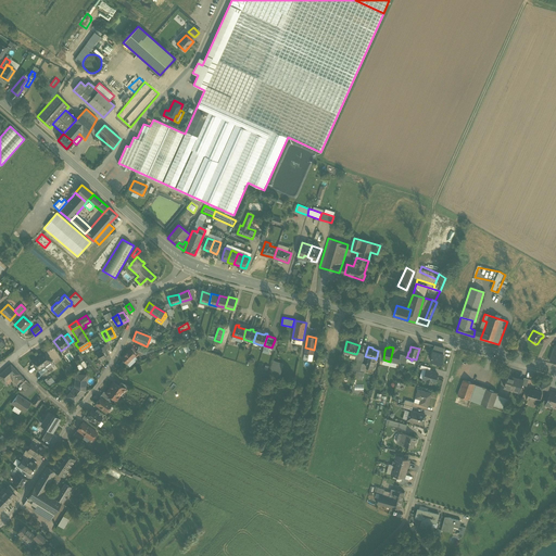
[(95,351),(100,361),(105,357),(100,348),(100,349),(95,351)]
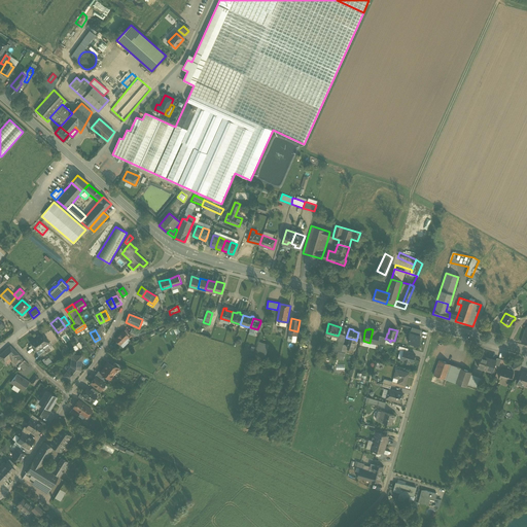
[(131,336),(125,329),(123,331),(114,339),(119,345),(128,338),(129,338),(131,336)]
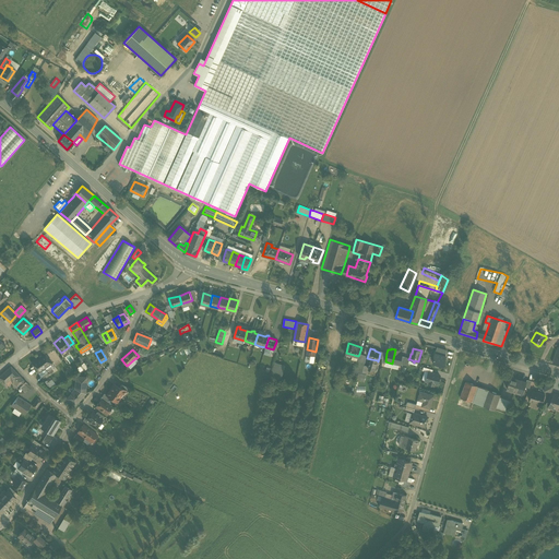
[(395,349),(392,364),(399,365),(400,365),(402,356),(402,353),(400,352),(400,351),(395,349)]
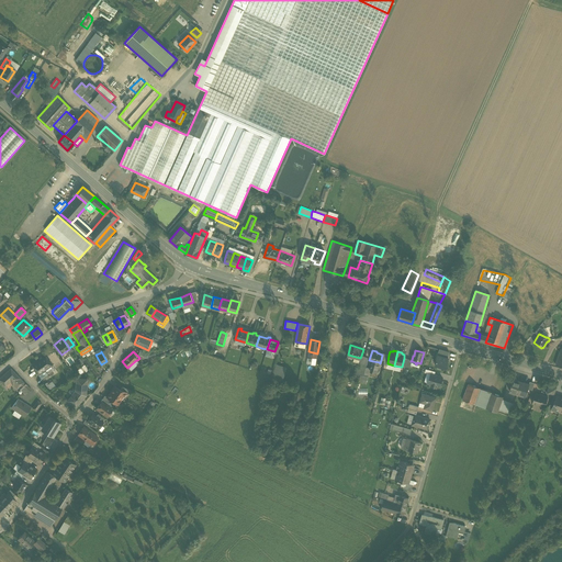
[(448,358),(438,355),(435,366),(445,369),(448,358)]
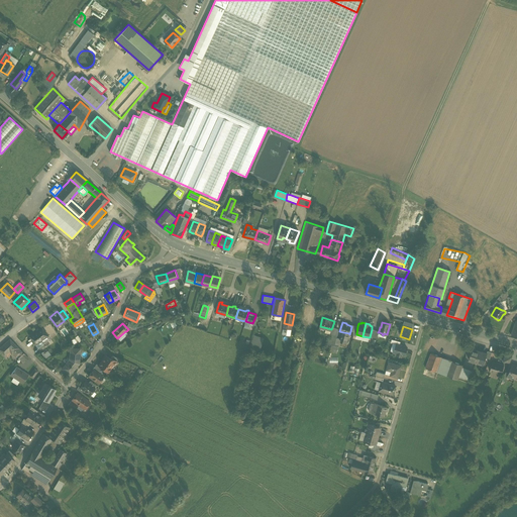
[(29,336),(35,344),(47,336),(41,327),(29,336)]
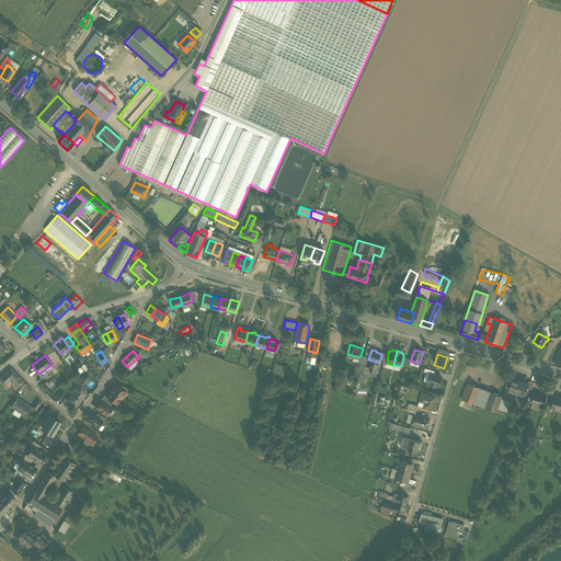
[(379,362),(373,361),(369,370),(376,373),(379,362)]
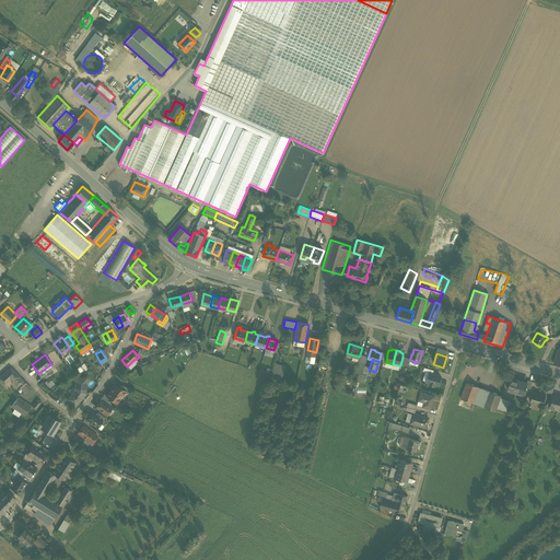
[(272,376),(281,380),(284,366),(276,363),(272,376)]
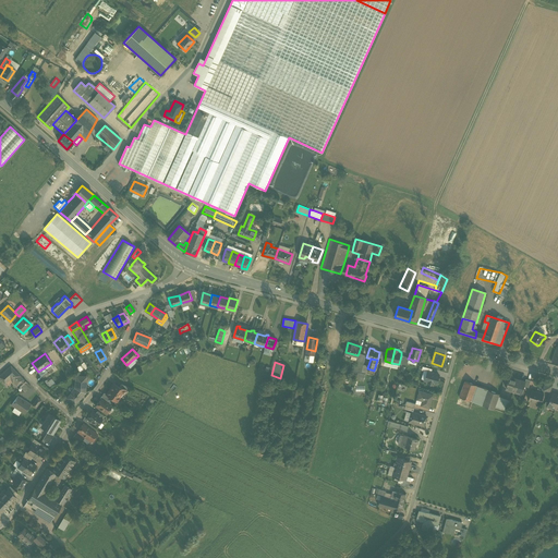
[(55,366),(51,363),(38,372),(41,376),(55,366)]
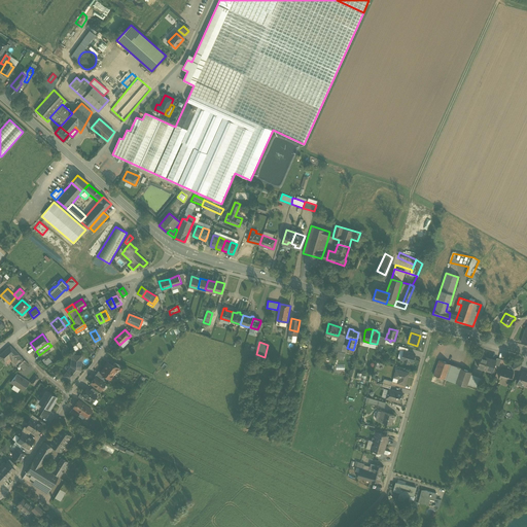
[(10,359),(16,365),(18,364),(23,359),(9,346),(0,354),(0,356),(3,360),(7,358),(8,360),(10,359)]
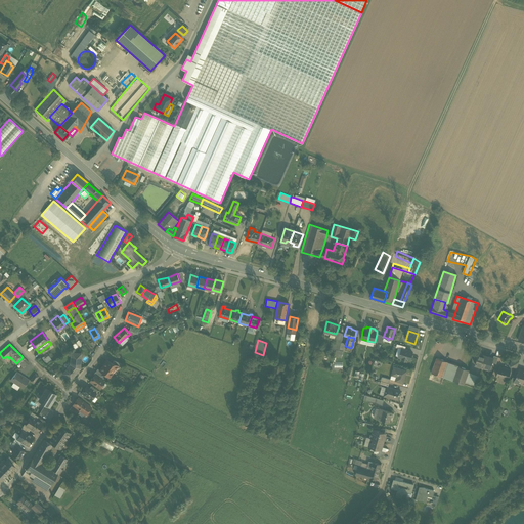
[(411,352),(404,350),(401,349),(399,357),(402,358),(402,359),(406,360),(406,359),(409,360),(411,352)]
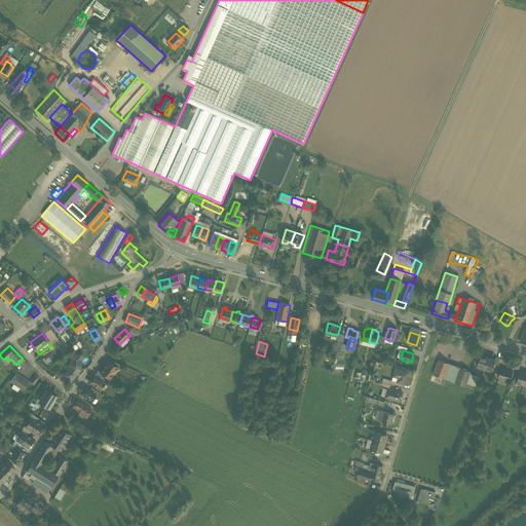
[(63,375),(70,381),(80,370),(81,355),(72,354),(71,366),(63,375)]
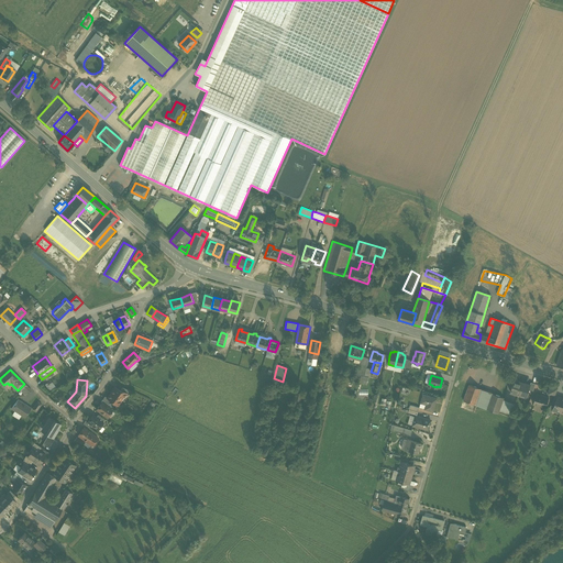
[(510,392),(518,395),(522,383),(514,379),(510,392)]
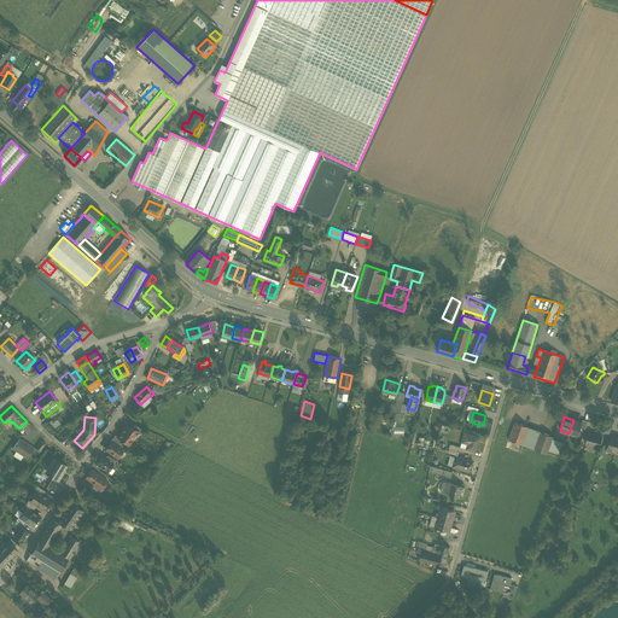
[(582,423),(573,420),(569,433),(578,436),(579,429),(582,423)]
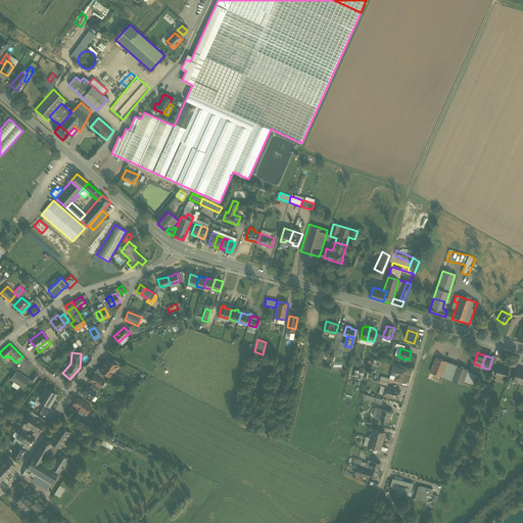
[(29,363),(22,357),(17,362),(21,366),(25,366),(29,363)]
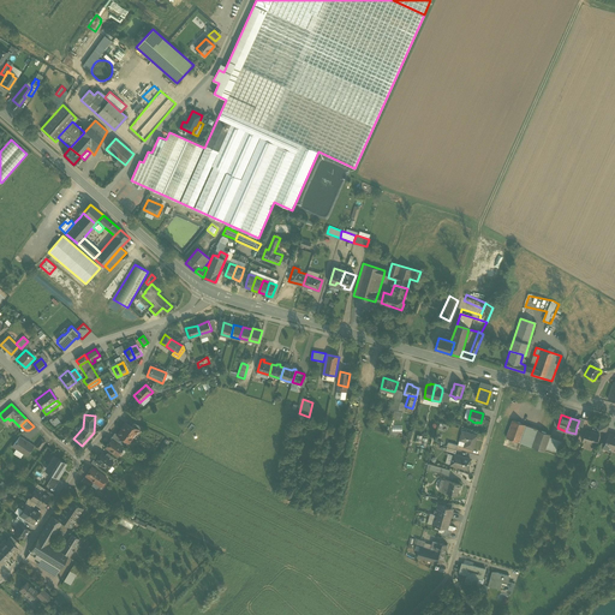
[(525,425),(513,421),(506,439),(519,443),(525,425)]
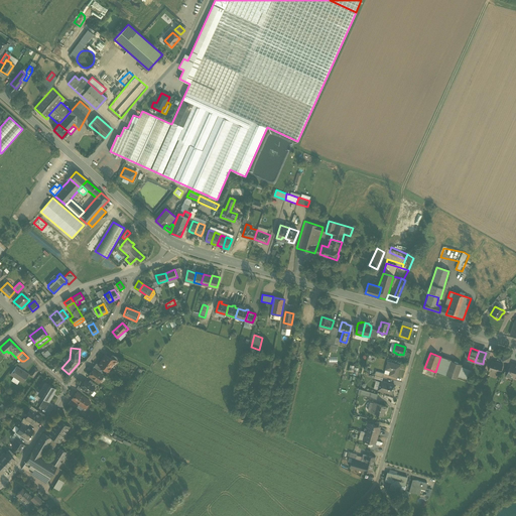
[(504,354),(502,361),(508,363),(511,356),(504,354)]
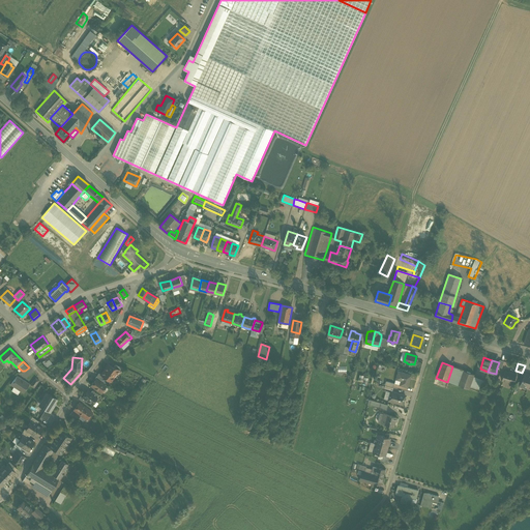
[(114,367),(108,364),(105,370),(114,377),(116,374),(119,373),(119,371),(119,370),(114,367)]
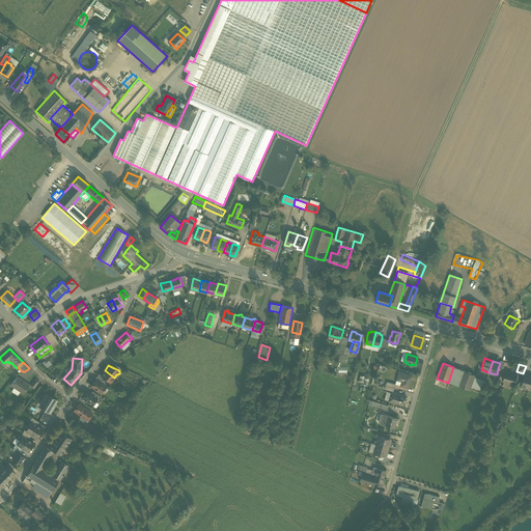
[(465,371),(453,367),(448,383),(470,390),(471,387),(474,378),(475,375),(465,371)]
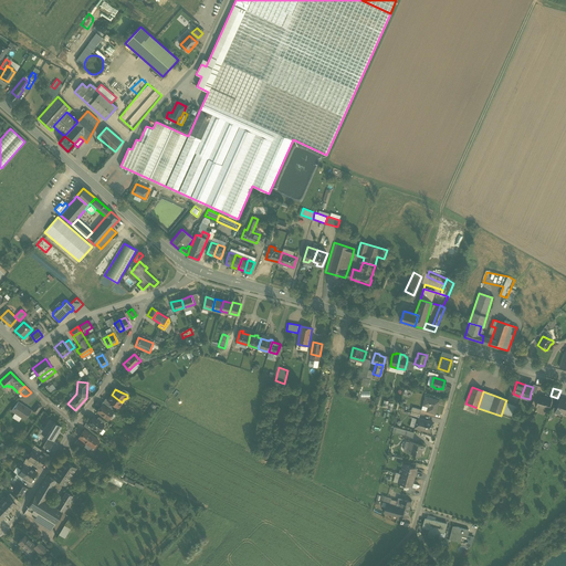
[(122,402),(112,395),(107,399),(107,400),(111,402),(112,402),(112,404),(113,405),(114,405),(118,408),(122,402)]
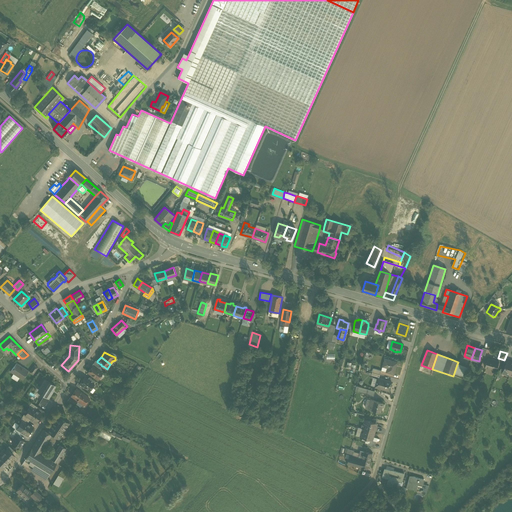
[(499,362),(487,358),(485,367),(496,371),(499,362)]
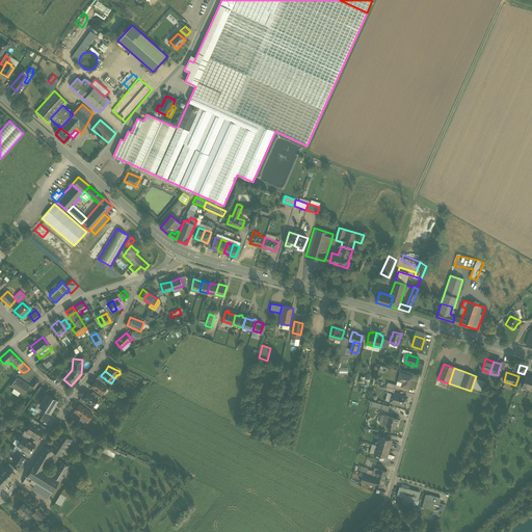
[(402,387),(409,390),(414,377),(400,373),(398,380),(403,381),(402,387)]
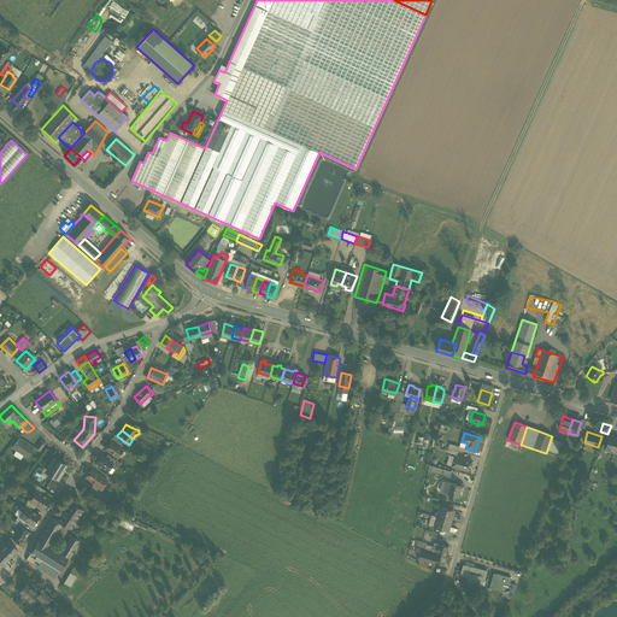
[(616,442),(616,436),(611,435),(606,446),(605,451),(613,453),(615,452),(616,442)]
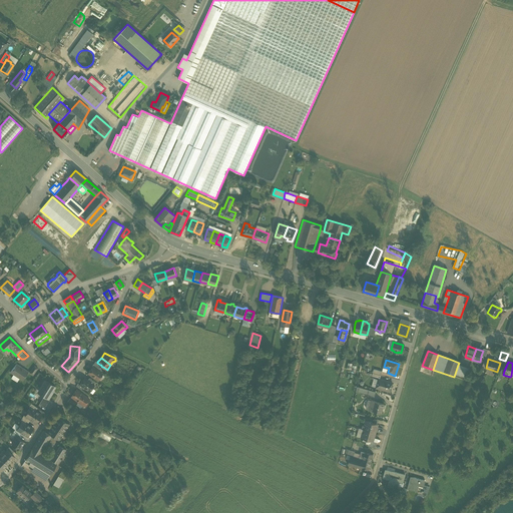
[(28,372),(16,364),(10,373),(22,381),(28,372)]
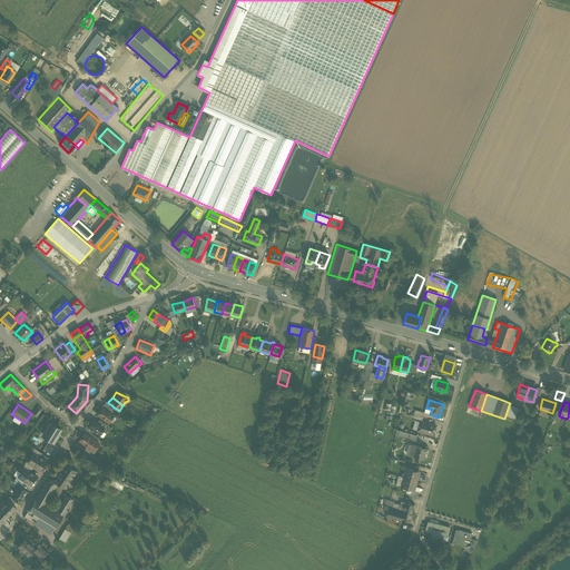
[(521,410),(509,405),(505,415),(518,420),(521,410)]
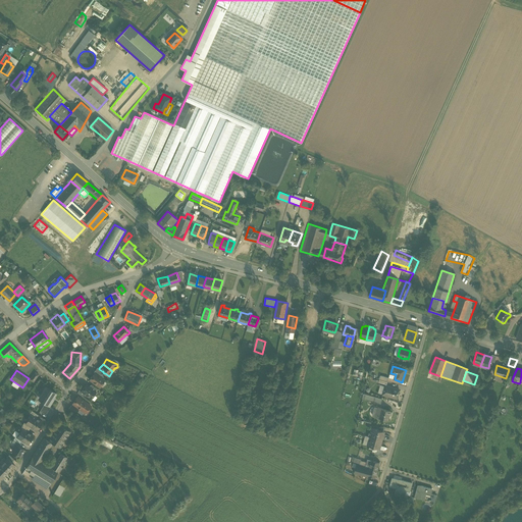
[(101,378),(94,373),(90,379),(94,382),(94,383),(95,384),(96,384),(99,386),(104,380),(101,378)]
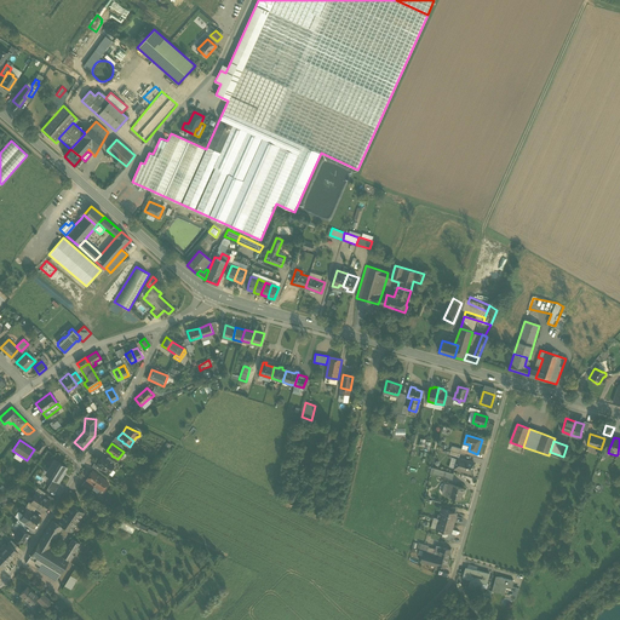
[(99,468),(108,474),(114,465),(113,465),(105,460),(102,457),(96,464),(96,465),(99,468)]
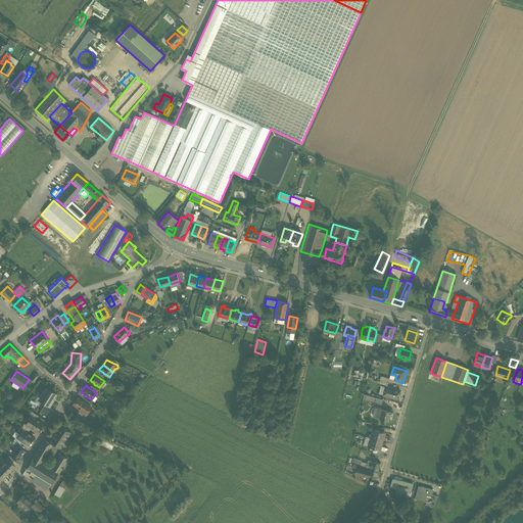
[(55,398),(54,397),(57,394),(46,387),(38,399),(44,405),(49,408),(50,407),(55,398)]
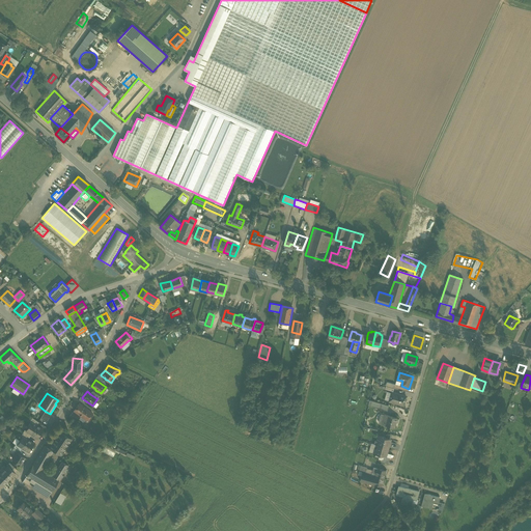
[(389,401),(403,406),(406,397),(392,393),(389,401)]
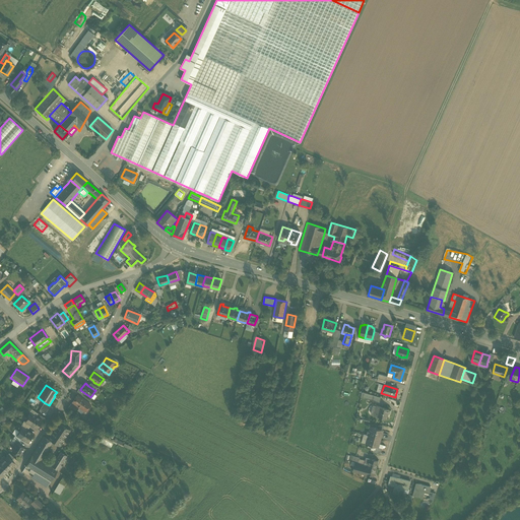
[(363,397),(379,402),(380,397),(364,392),(363,397)]
